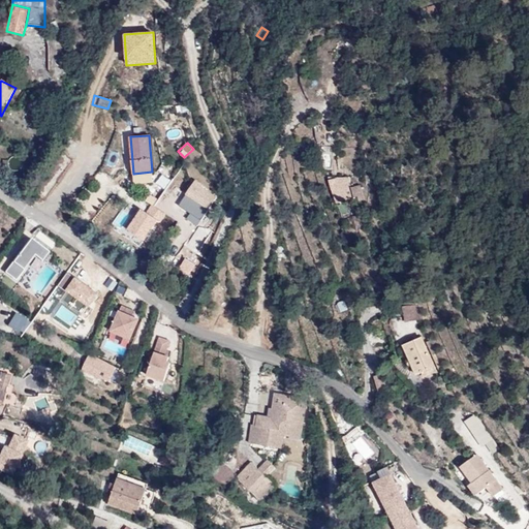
[(334,168),(333,147),(320,147),(322,169),(334,168)]
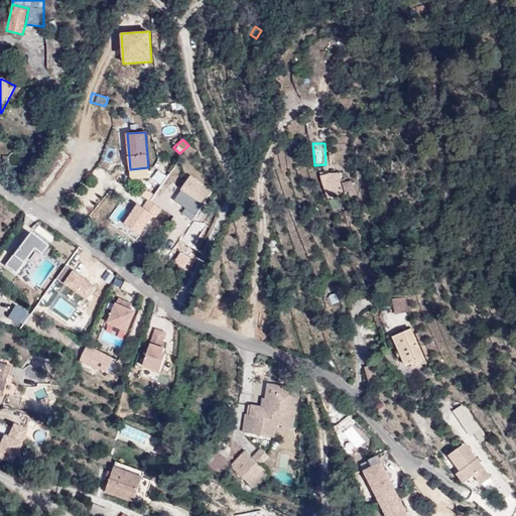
[(155,166),(149,176),(160,182),(166,172),(155,166)]
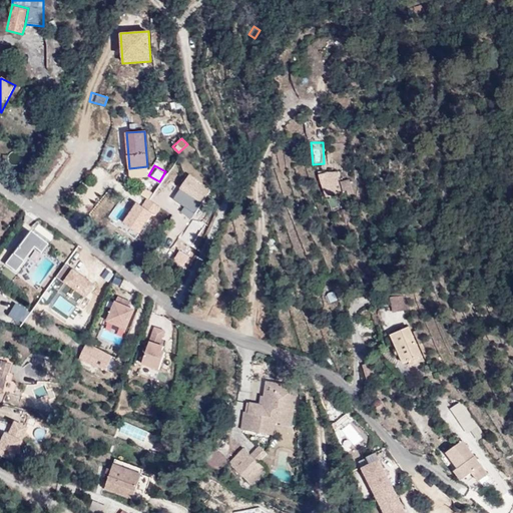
[(183,205),(179,210),(192,220),(214,190),(189,172),(171,196),(183,205)]
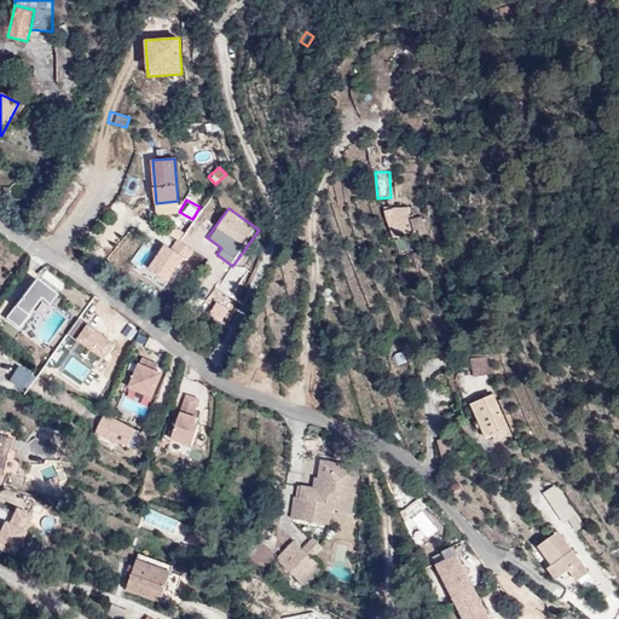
[(394,208),(385,210),(388,223),(398,220),(401,235),(415,232),(414,231),(418,230),(420,236),(426,233),(422,217),(411,219),(408,208),(394,208)]
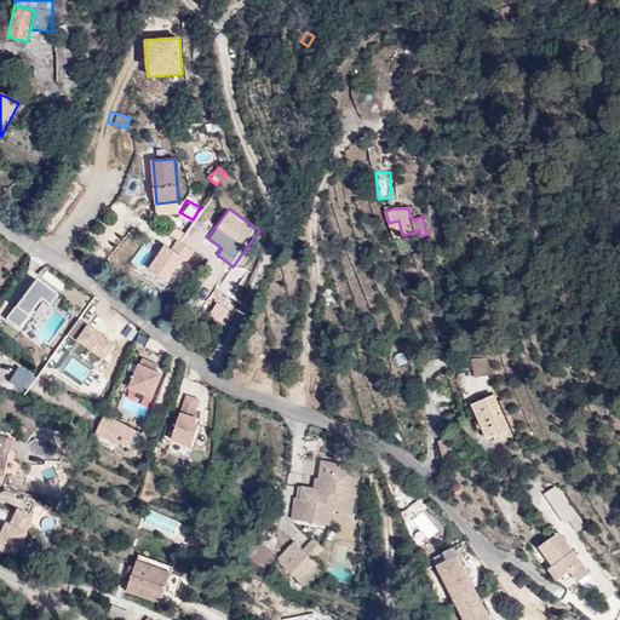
[(193,220),(182,240),(199,250),(210,230),(193,220)]
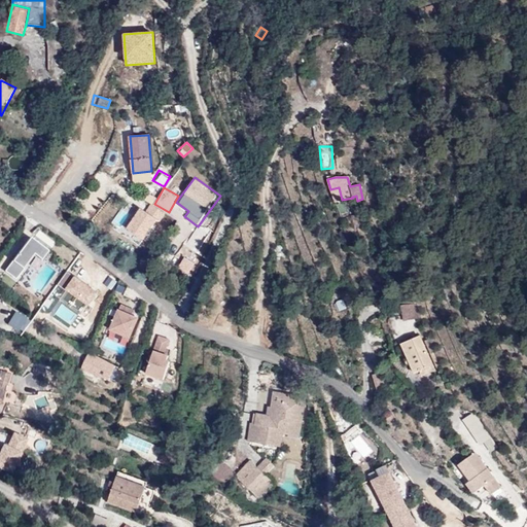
[(150,203),(145,209),(140,205),(125,225),(144,239),(164,211),(150,203)]
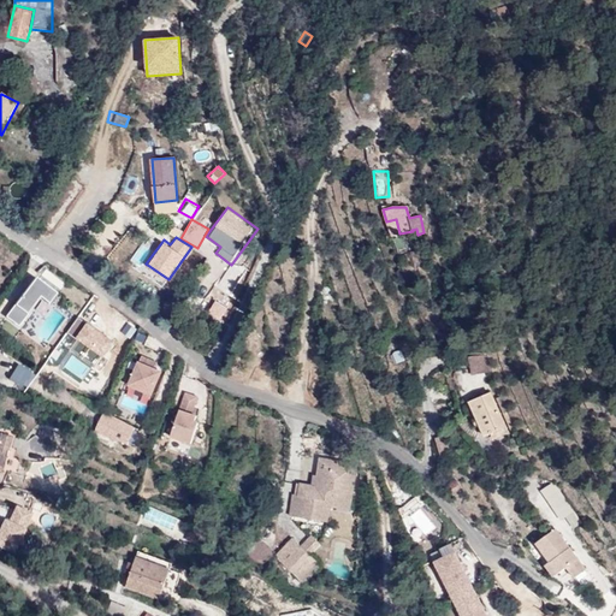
[(46,296),(57,304),(63,295),(52,288),(46,296)]
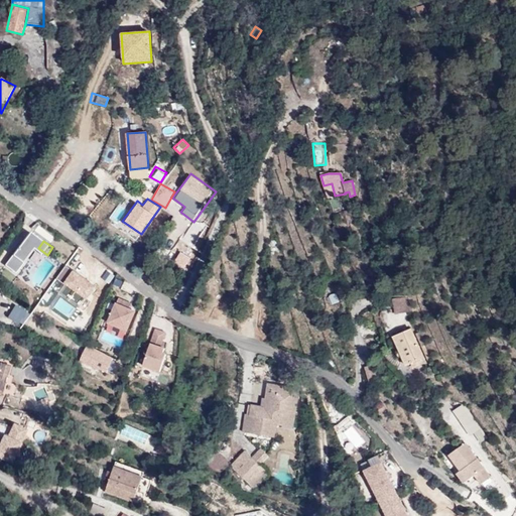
[(30,268),(24,263),(17,273),(23,277),(30,268)]
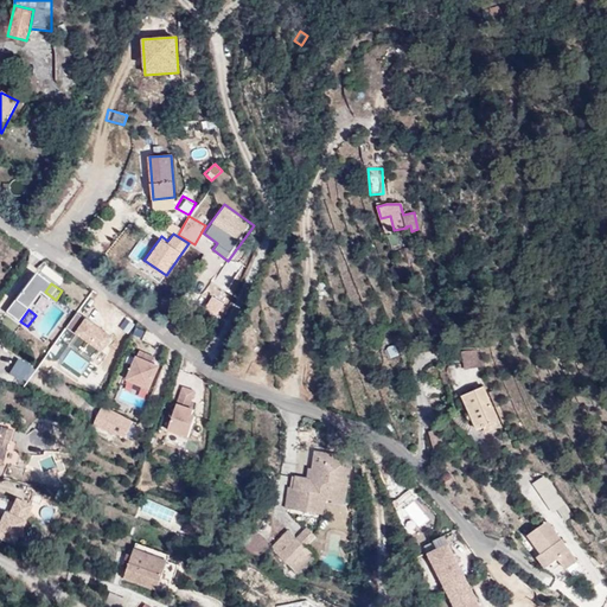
[(103,351),(114,333),(76,311),(65,327),(103,351)]
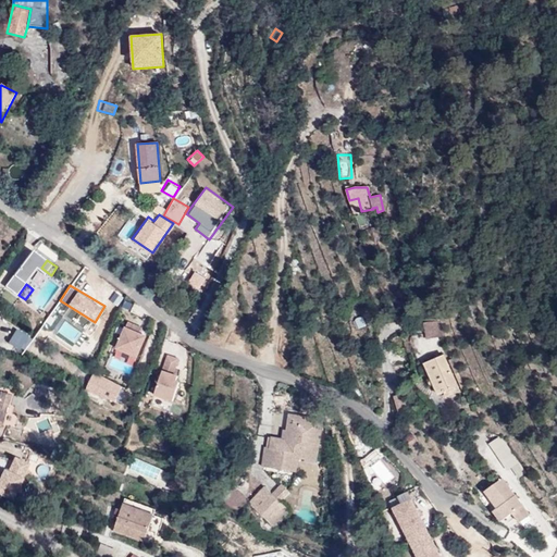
[(444,336),(440,321),(423,323),(425,339),(444,336)]
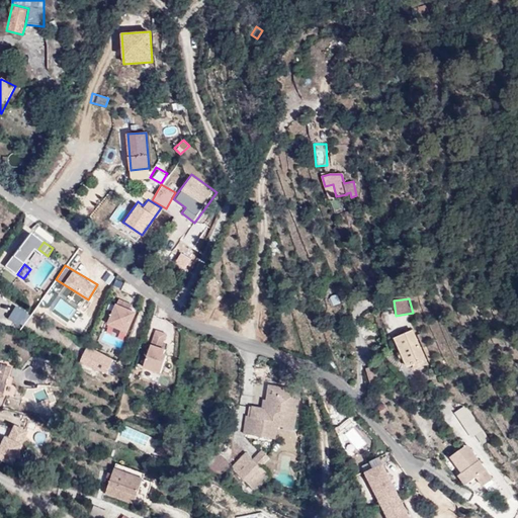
[(127,332),(135,315),(130,313),(131,311),(133,306),(119,299),(108,324),(114,326),(115,325),(122,328),(121,329),(127,332)]
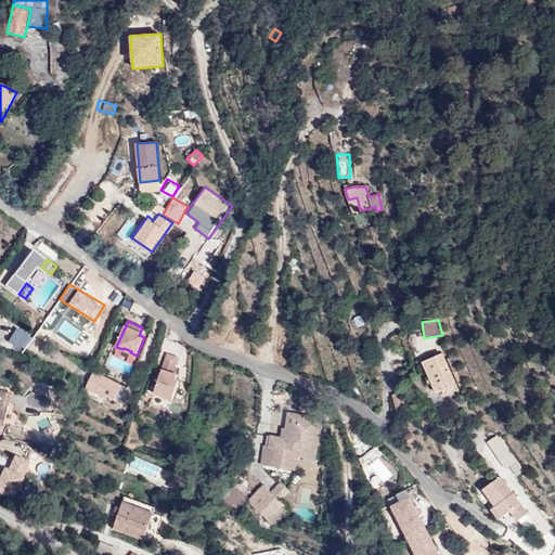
[(60,349),(68,335),(59,330),(56,335),(48,331),(42,339),(60,349)]
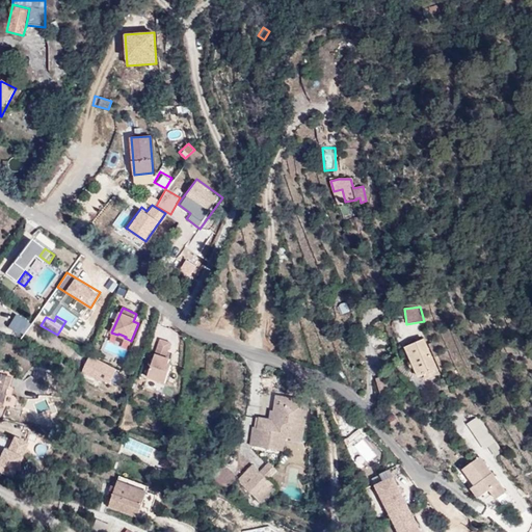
[(81,321),(73,329),(78,334),(85,325),(81,321)]
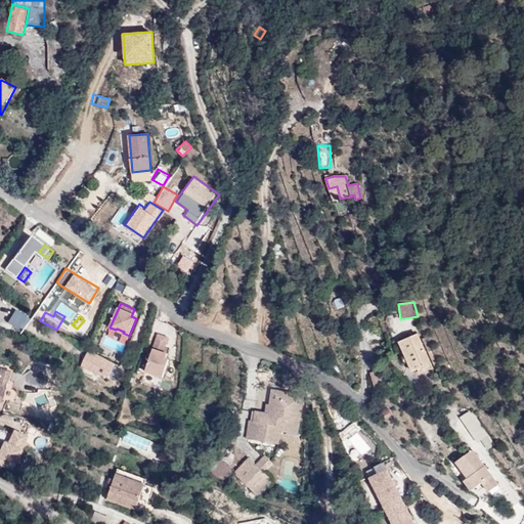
[(399,342),(412,372),(417,369),(419,374),(432,368),(417,334),(399,342)]
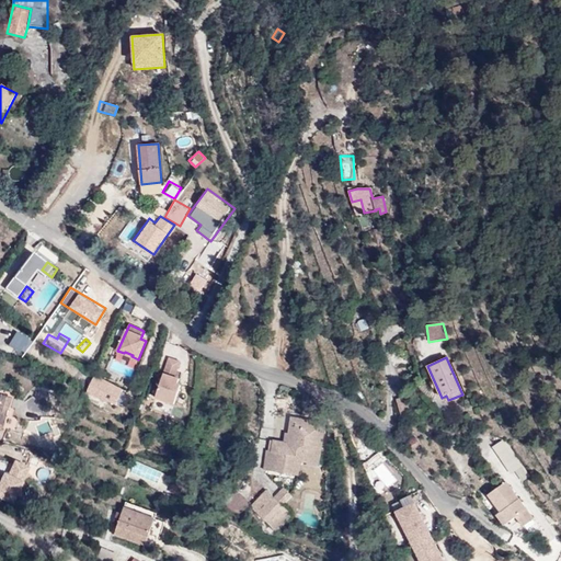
[(178,384),(179,379),(174,377),(180,362),(169,358),(156,398),(174,404),(181,385),(178,384)]
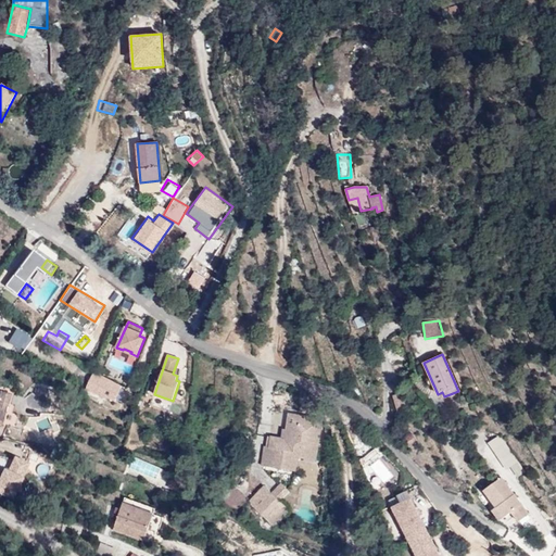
[(85,390),(114,403),(122,387),(93,371),(85,390)]
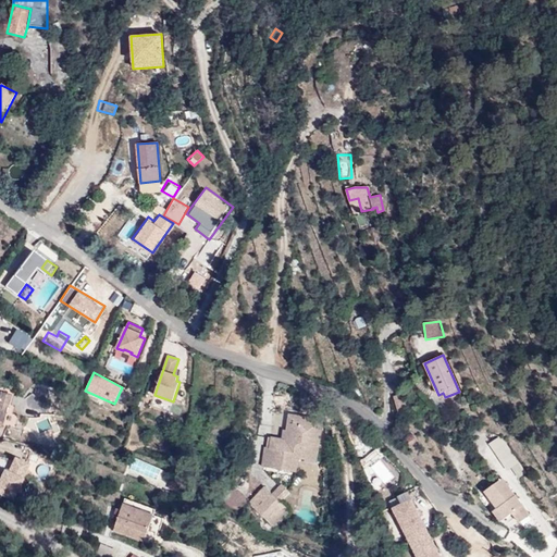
[(393,396),(398,413),(410,410),(405,393),(393,396)]
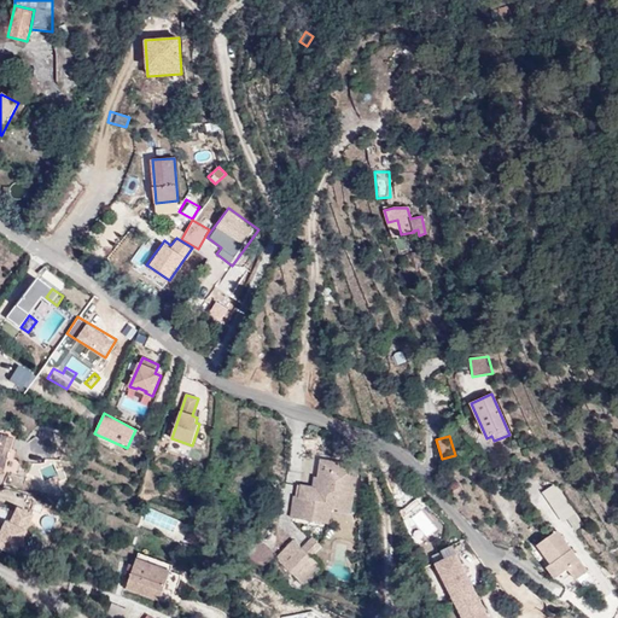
[(9,445),(1,474),(4,474),(5,472),(17,476),(21,461),(13,459),(16,450),(11,449),(12,445),(9,445)]
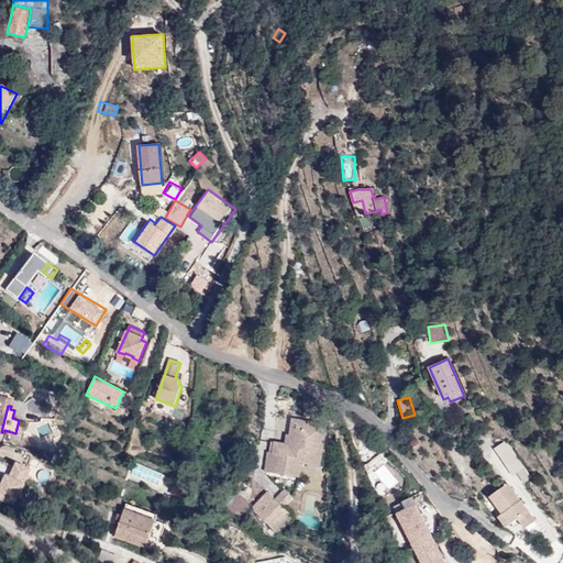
[(326,424),(293,419),(288,444),(272,442),(271,452),(273,453),(269,472),(299,476),(301,463),(319,466),(326,424)]
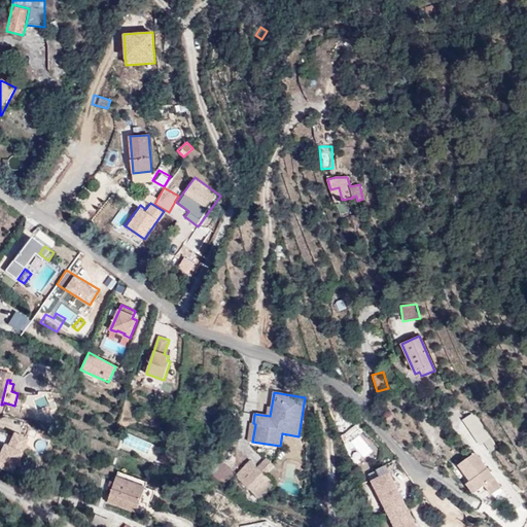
[(471,433),(483,425),(473,413),(462,420),(471,433)]
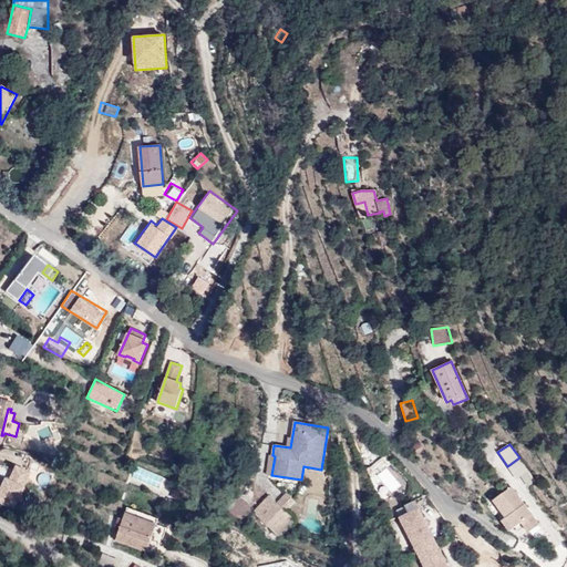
[(535,482),(519,457),(507,466),(516,480),(521,476),(528,486),(535,482)]
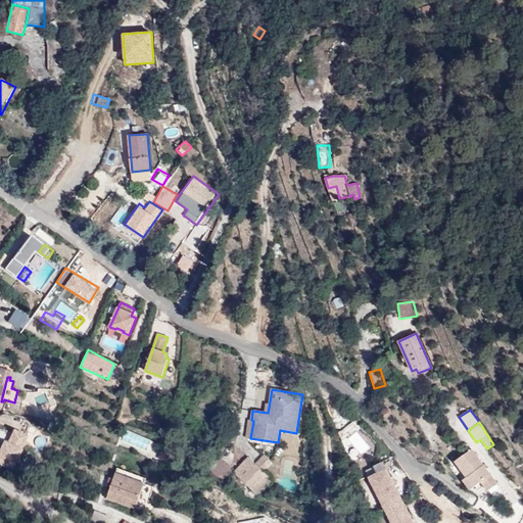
[(1,437),(0,438),(0,464),(11,469),(27,432),(11,426),(5,439),(1,437)]
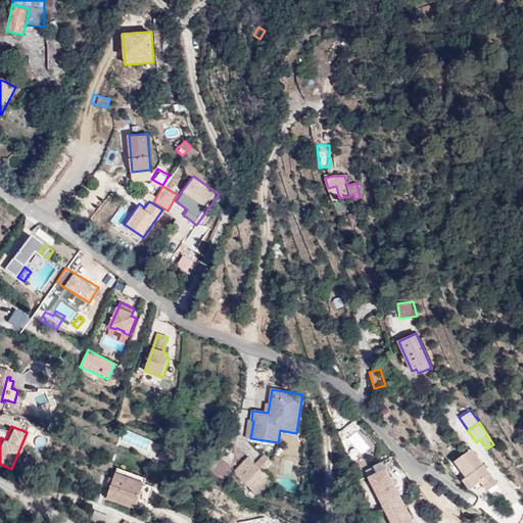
[(125,429),(120,443),(146,454),(152,439),(125,429)]
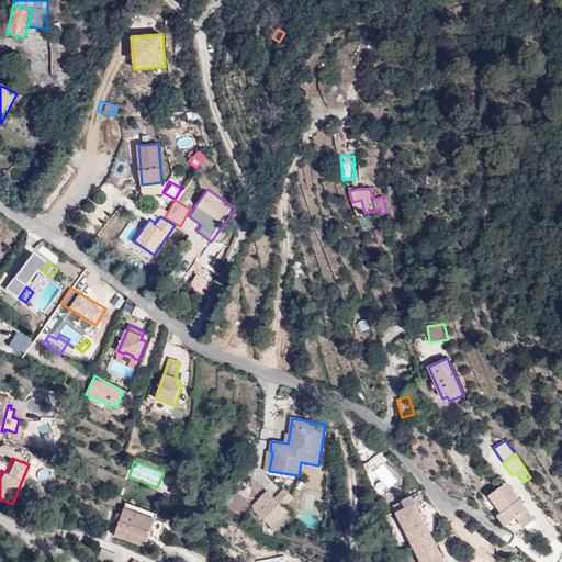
[(383,462),(373,471),(388,490),(397,481),(383,462)]
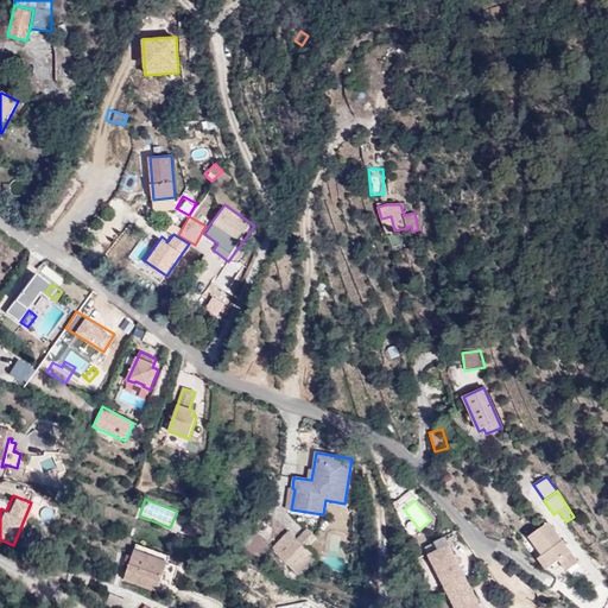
[(297,539),(303,532),(292,523),(286,529),(287,531),(297,539)]
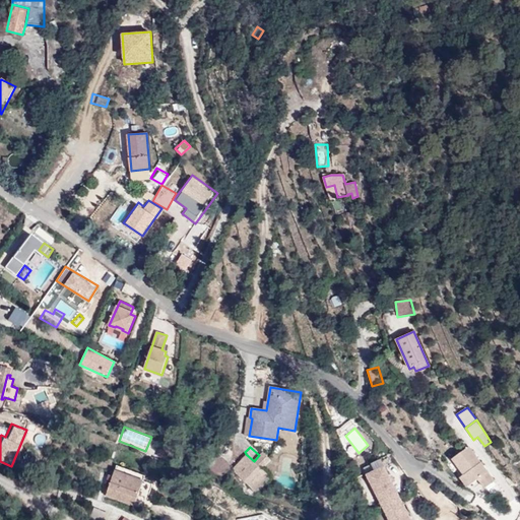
[(495,481),(469,447),(453,459),(464,474),(471,484),(478,479),(484,489),(495,481)]
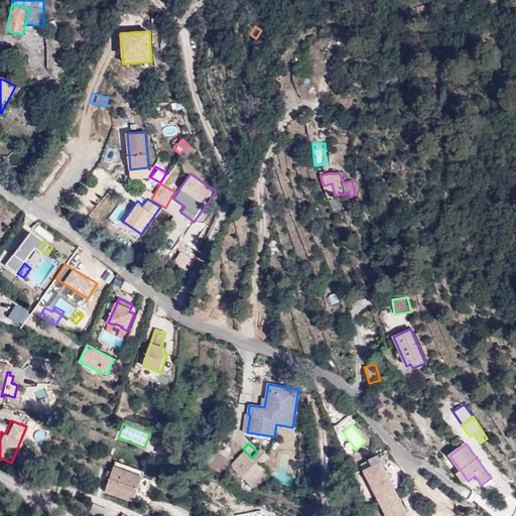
[(252,458),(244,450),(230,466),(255,490),(269,474),(260,465),(268,456),(260,448),(257,452),(252,458)]
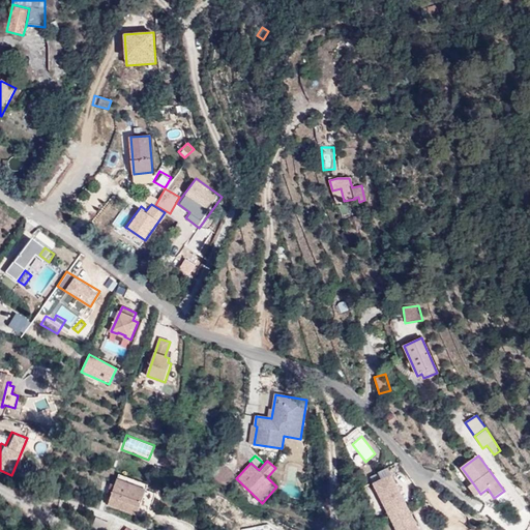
[(226,488),(237,475),(223,463),(211,475),(226,488)]
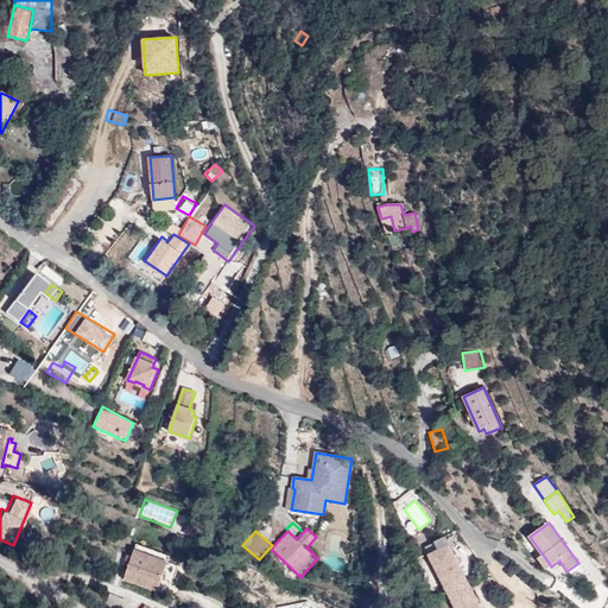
[(480,607),(447,536),(436,542),(441,550),(431,555),(456,607),(480,607)]
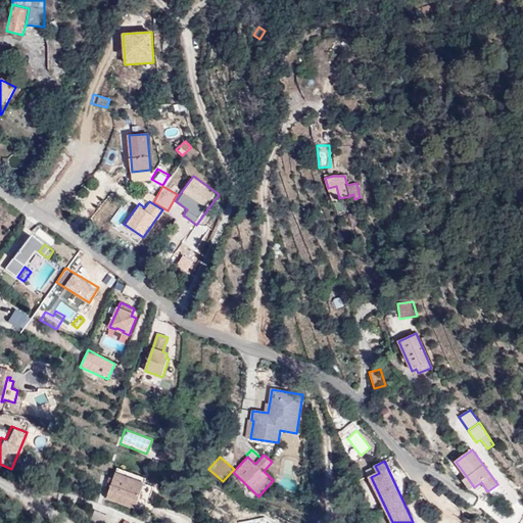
[(117,469),(115,473),(144,483),(146,479),(117,469)]
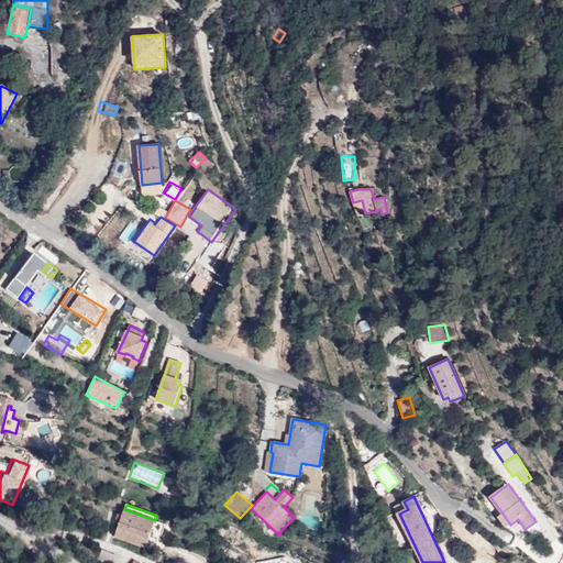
[(124,509),(114,537),(145,547),(155,520),(124,509)]
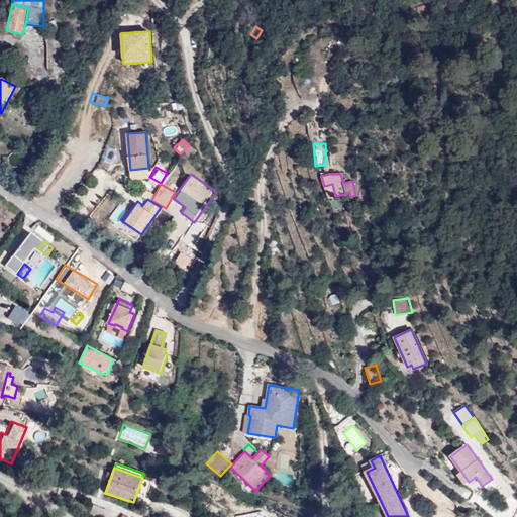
[(469,482),(461,472),(457,475),(464,484),(469,482)]
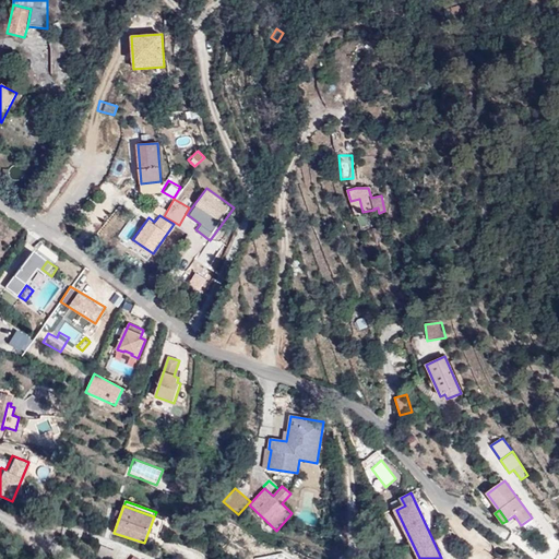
[(96,557),(100,558),(113,558),(116,554),(100,547),(96,557)]
